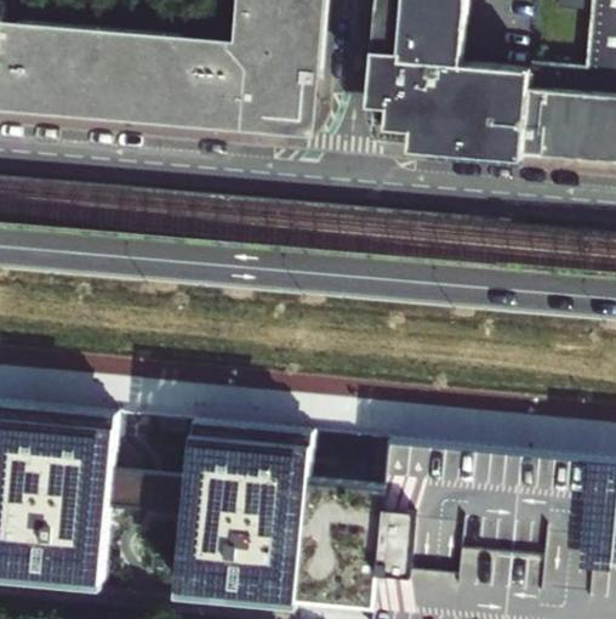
[(318,136),(329,0),(244,0),(240,43),(3,21),(0,51),(0,111),(118,120),(318,136)]
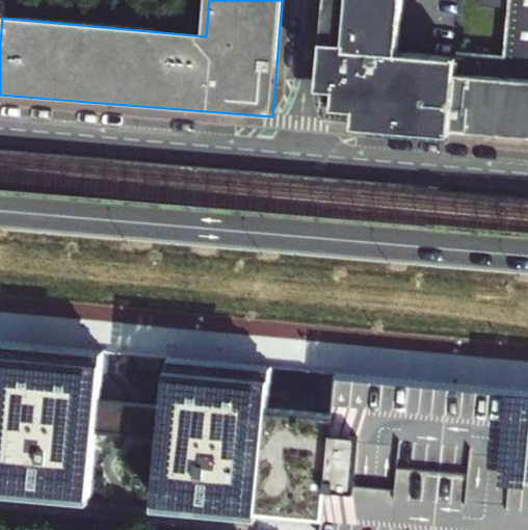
[(444,127),(449,59),(443,59),(391,55),(395,0),(317,0),(312,68),(316,68),(314,86),(316,86),(327,87),(326,109),(351,111),(350,123),(350,124),(364,125),(363,130),(443,136),(443,131),(444,127)]
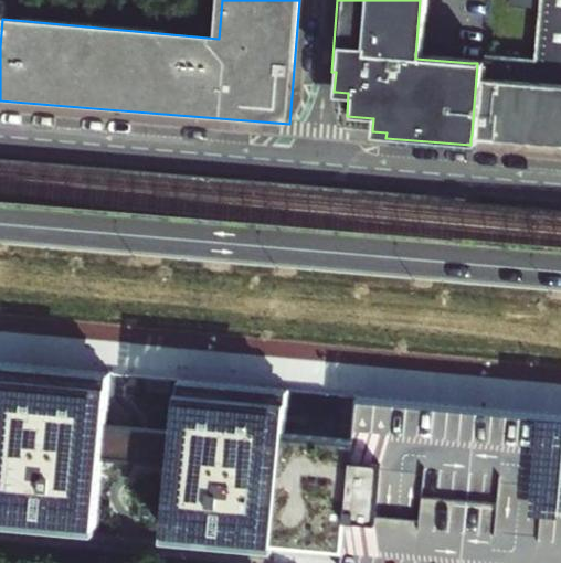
[(560,0),(532,0),(528,62),(487,59),(480,137),(489,137),(488,144),(500,145),(560,149),(560,0)]
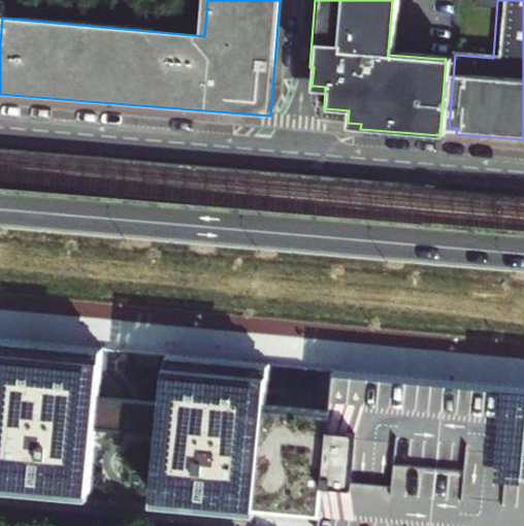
[(440,126),(449,128),(455,55),(447,54),(446,59),(440,126)]
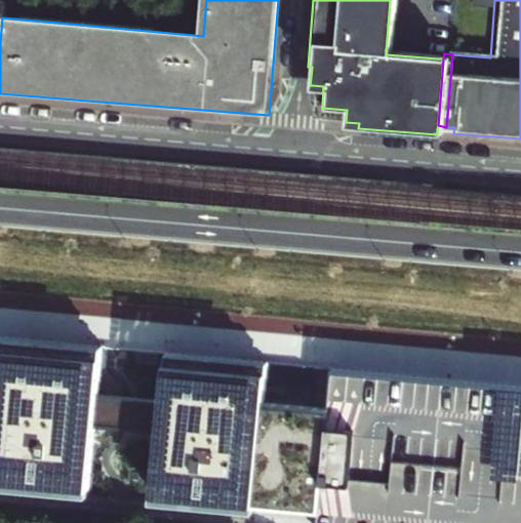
[(323,86),(312,85),(309,119),(325,120),(346,121),(347,110),(322,108),(323,86)]
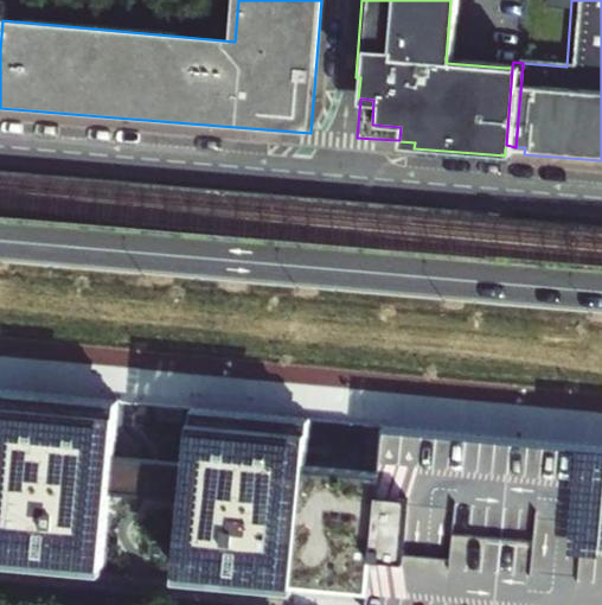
[(0,551),(101,561),(107,496),(179,502),(172,575),(295,587),(366,594),(364,604),(601,604),(601,446),(380,431),(376,470),(305,464),(307,425),(187,415),(183,458),(111,452),(115,412),(0,403),(0,551)]
